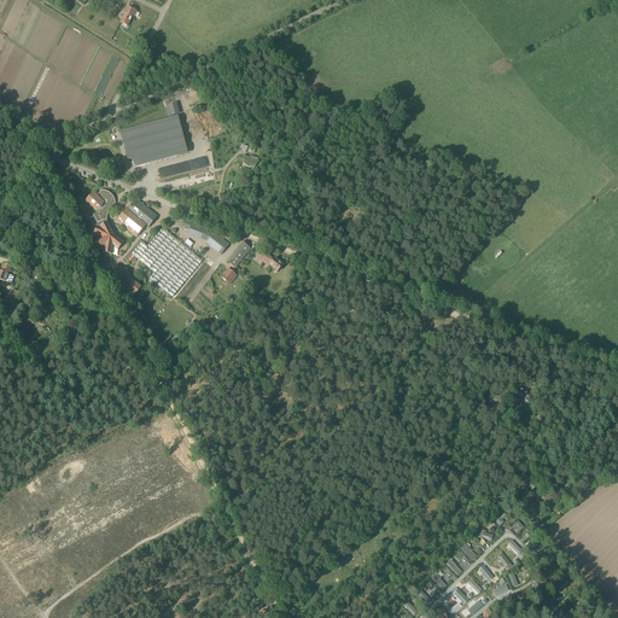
[(138,12),(127,6),(123,13),(124,15),(120,23),(128,28),(132,18),(133,19),(138,12)]
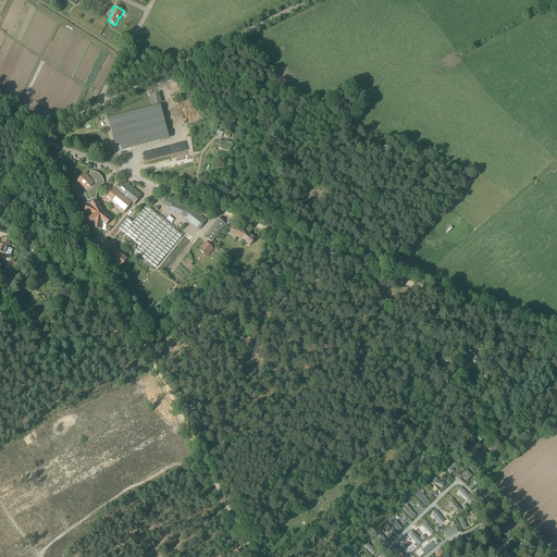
[(122,152),(170,139),(160,106),(109,119),(115,145),(120,144),(122,152)]
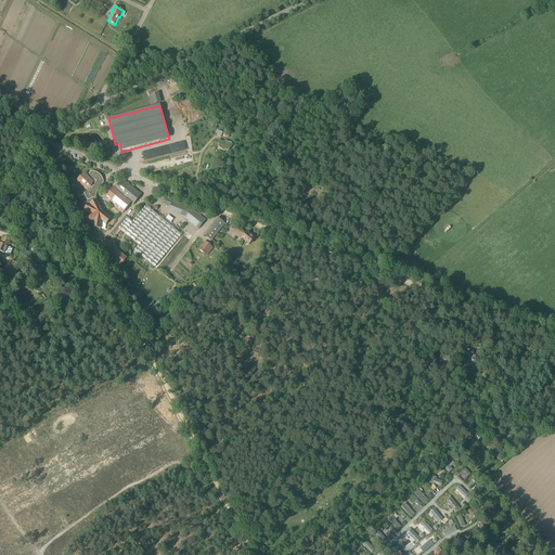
[(223,142),(218,140),(218,147),(222,151),(228,151),(233,145),(228,143),(229,142),(227,141),(226,145),(223,144),(223,142)]
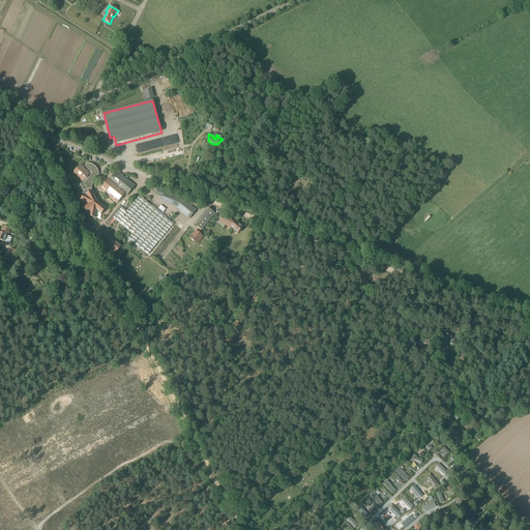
[(80,180),(81,181),(82,182),(78,188),(81,194),(85,195),(86,196),(83,195),(80,201),(87,204),(82,207),(85,213),(89,211),(89,217),(95,218),(96,211),(101,214),(107,207),(98,202),(97,200),(91,188),(92,186),(92,185),(92,183),(93,180),(95,178),(96,176),(98,175),(98,173),(98,172),(97,170),(96,169),(95,167),(93,166),(92,165),(90,165),(88,164),(86,164),(84,170),(80,167),(74,173),(80,180)]
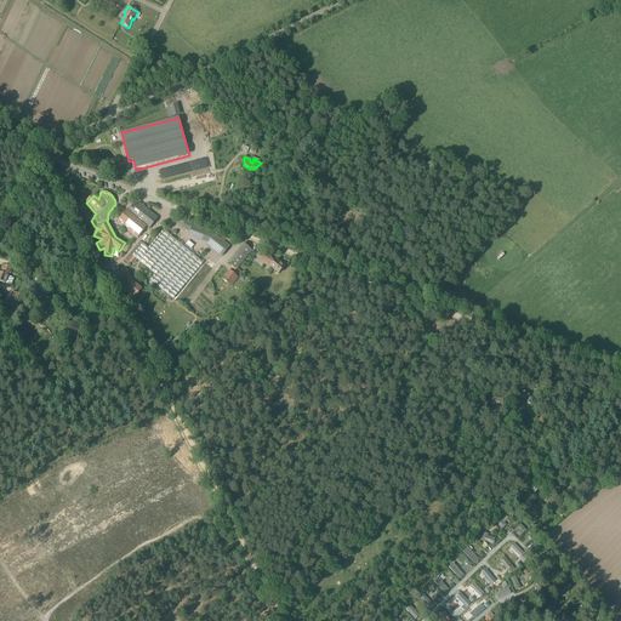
[(158,218),(138,203),(137,206),(134,204),(127,212),(118,224),(136,238),(146,227),(149,229),(158,218)]
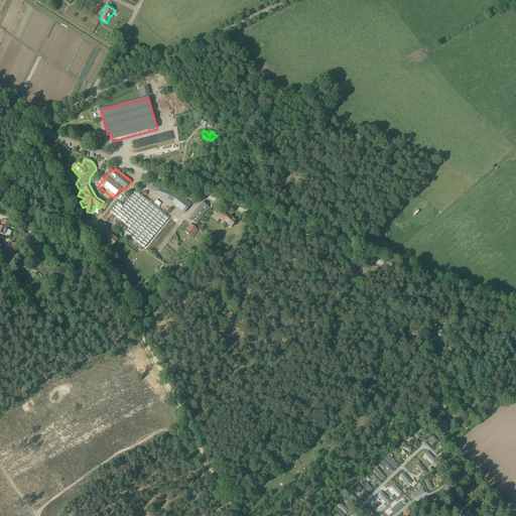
[(177,194),(153,184),(153,185),(151,184),(150,188),(151,189),(158,192),(156,197),(171,203),(171,204),(184,214),(190,205),(177,194)]
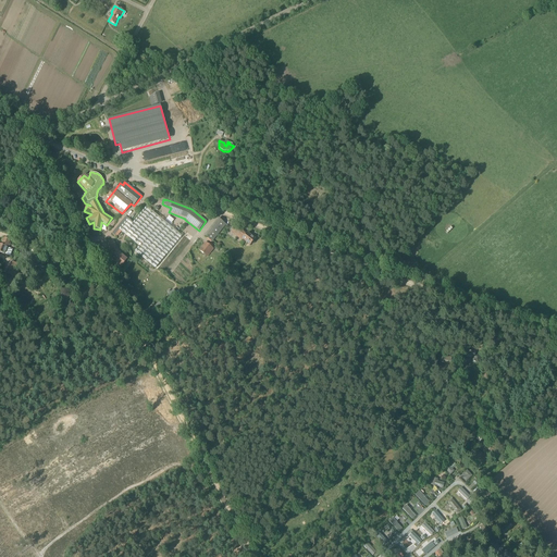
[(182,236),(146,207),(133,223),(128,219),(119,230),(139,247),(135,251),(155,269),(182,236)]
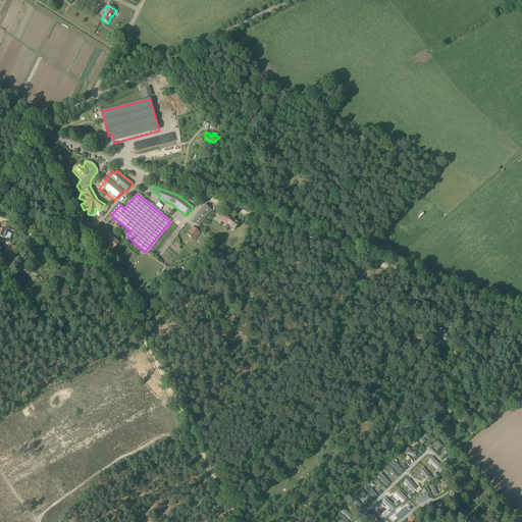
[(199,226),(211,211),(205,206),(193,222),(199,226)]
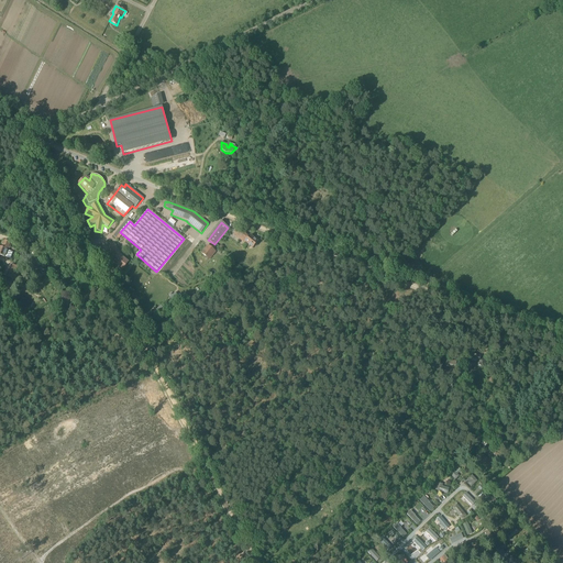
[(249,238),(238,230),(234,234),(244,243),(244,242),(253,249),(257,242),(250,235),(249,238)]
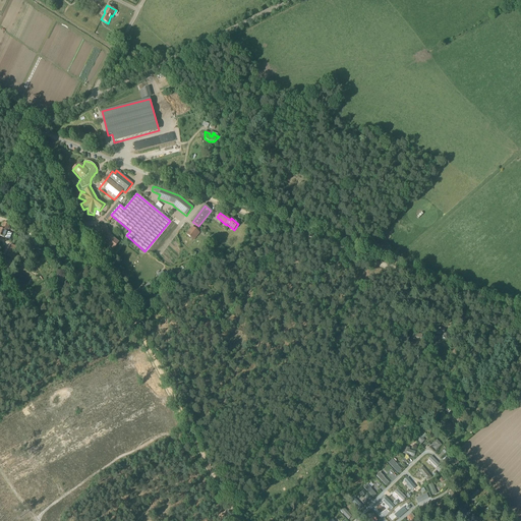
[(7,232),(9,224),(4,223),(2,229),(0,228),(0,236),(4,238),(9,240),(11,234),(7,232)]
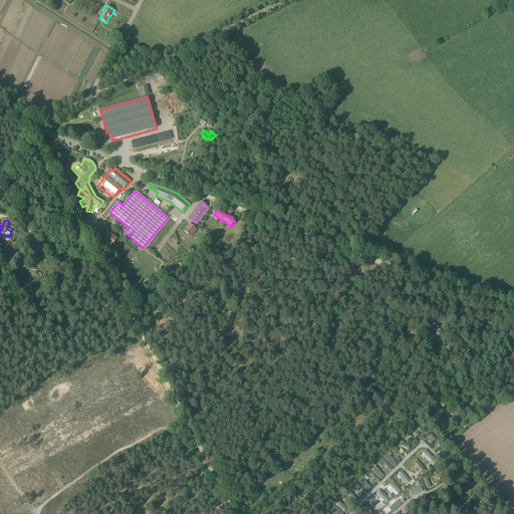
[(116,239),(108,232),(107,231),(108,230),(104,222),(99,225),(103,233),(102,233),(102,235),(103,236),(104,237),(103,239),(111,246),(115,242),(114,242),(116,239)]
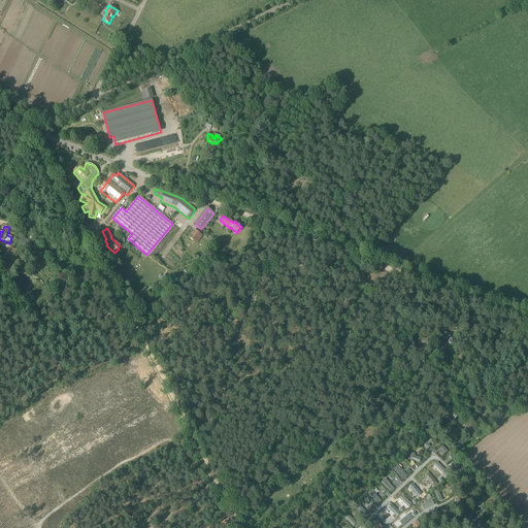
[(202,236),(194,230),(189,237),(196,244),(202,236)]
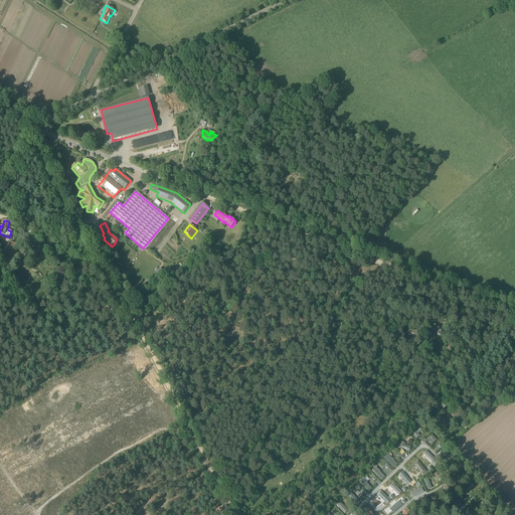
[(14,249),(16,243),(10,241),(8,249),(13,251),(14,249)]
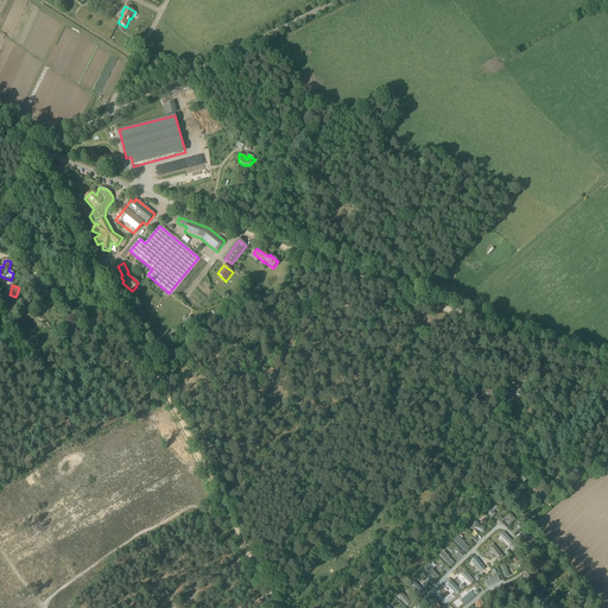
[(525,398),(526,388),(518,387),(519,384),(507,381),(506,391),(513,392),(513,396),(525,398)]
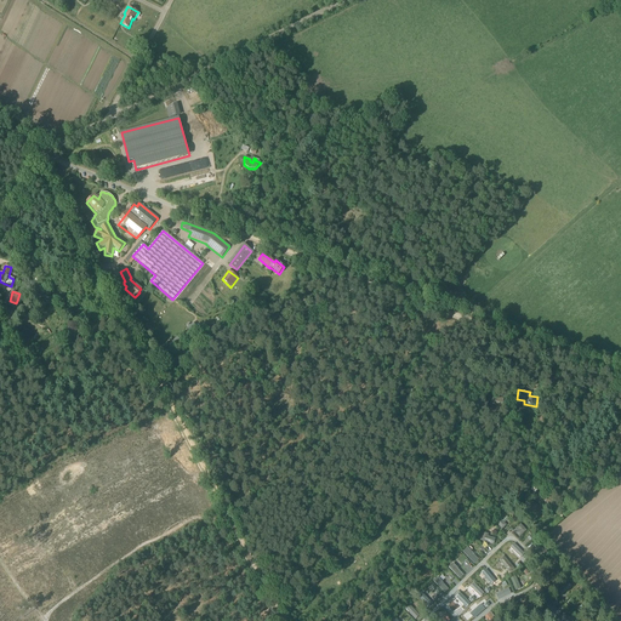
[(506,524),(510,520),(506,516),(497,523),(505,531),(510,528),(506,524)]
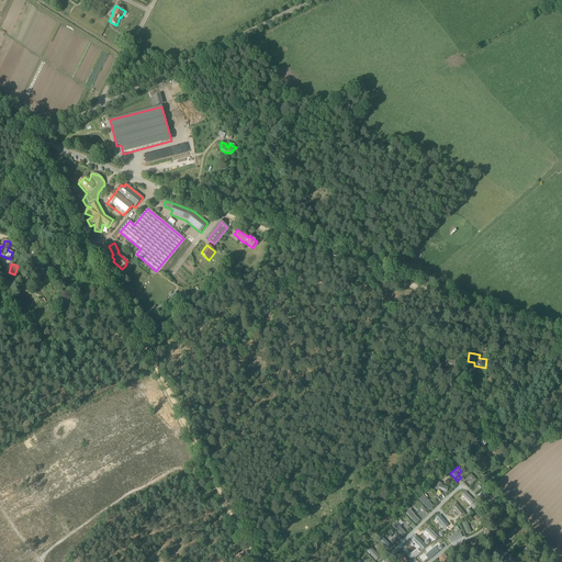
[(471,481),(469,483),(472,487),(479,482),(473,475),(469,478),(471,481)]
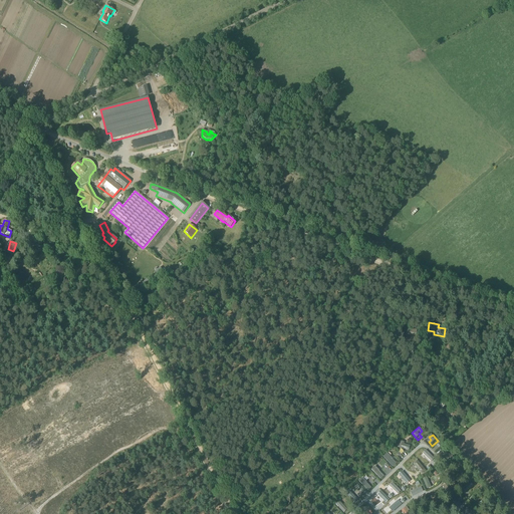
[(429,490),(433,488),(429,477),(424,479),(429,490)]
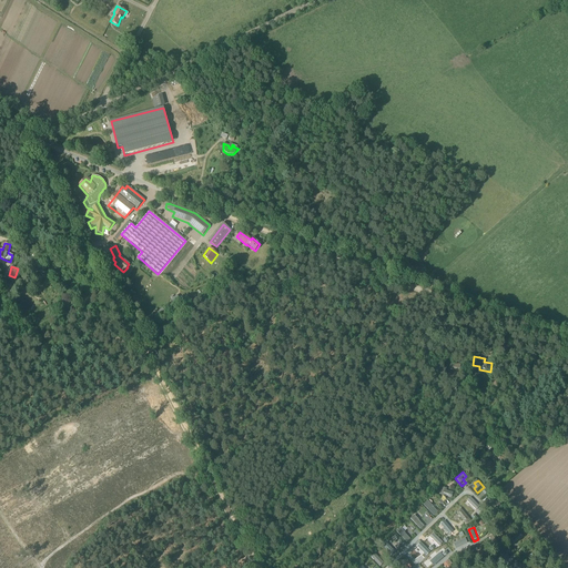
[(373,557),(382,567),(385,565),(376,555),(373,557)]
